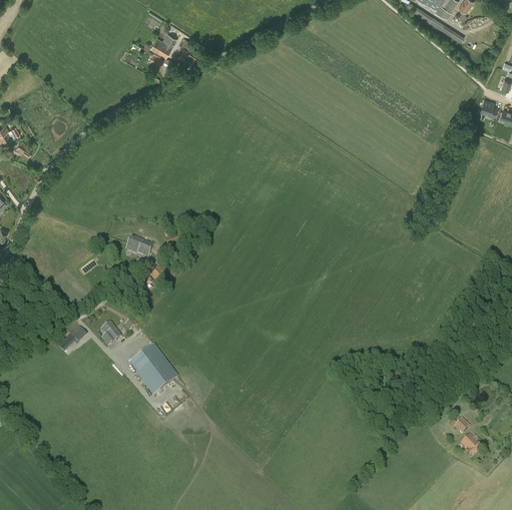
[(409,1),(407,5),(462,40),(465,35),(412,0),(407,0),(409,1)]
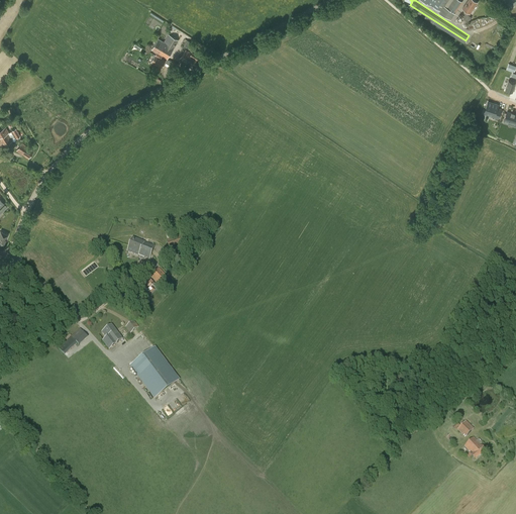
[(428,2),(433,4),(434,2),(441,7),(440,9),(451,16),(455,10),(462,0),(429,0),(428,2)]
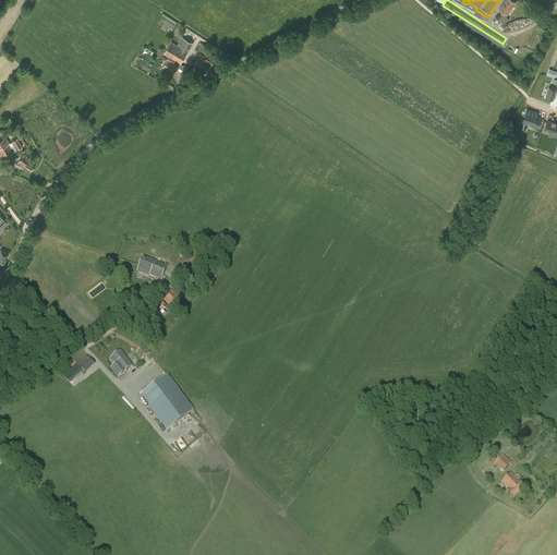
[(505,0),(500,5),(508,12),(517,0),(505,0)]
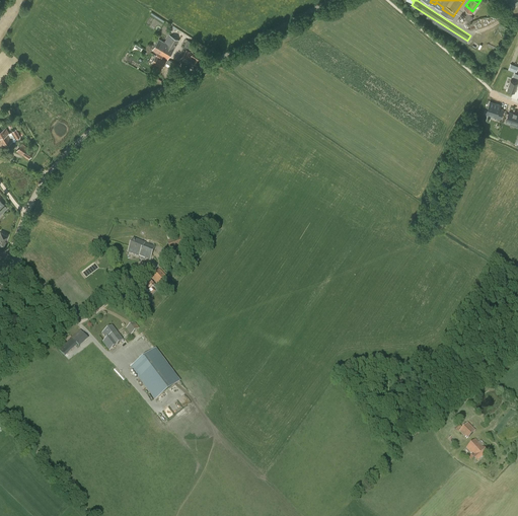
[(160,35),(153,47),(158,50),(163,53),(168,56),(175,46),(179,38),(170,31),(165,40),(160,35)]
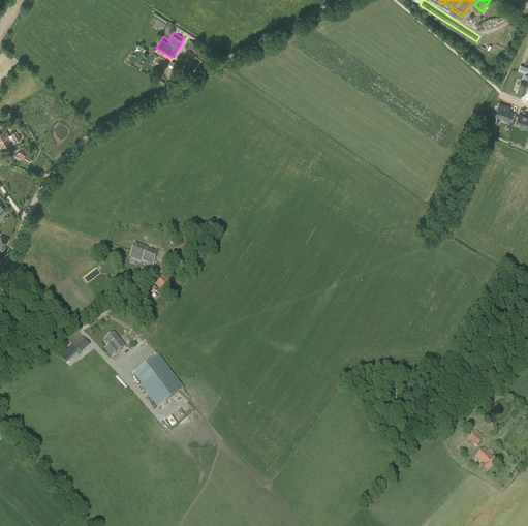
[(187,42),(195,47),(198,41),(190,37),(187,42)]
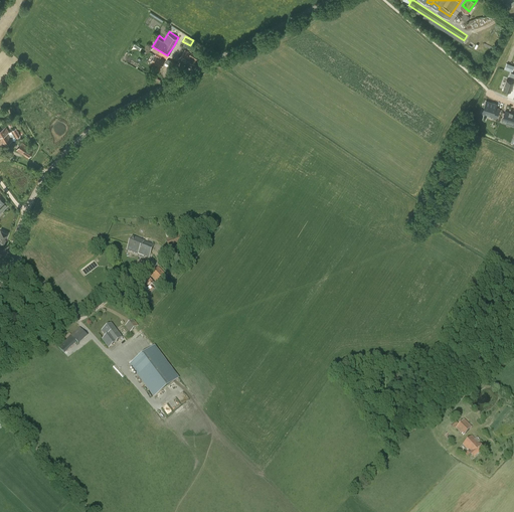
[(185,47),(179,56),(191,64),(202,49),(193,43),(191,47),(189,46),(188,48),(185,47)]
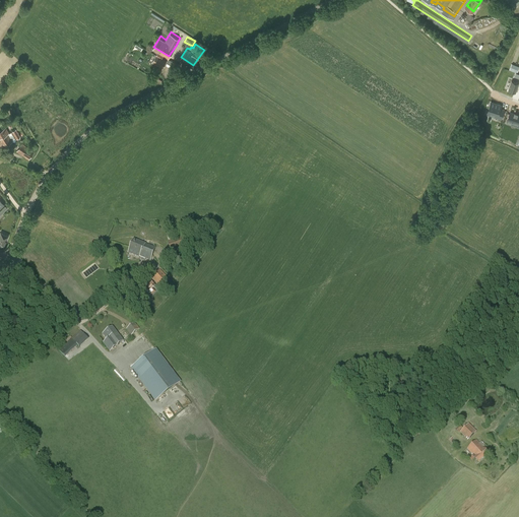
[(157,53),(153,59),(164,65),(168,59),(163,56),(164,53),(158,50),(157,53)]
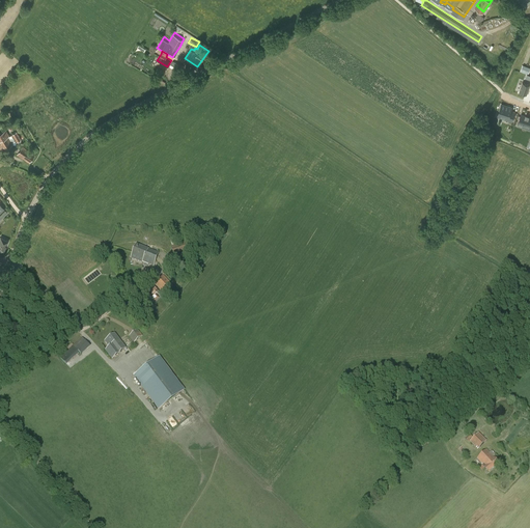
[(529,64),(524,62),(521,68),(529,72),(529,64)]
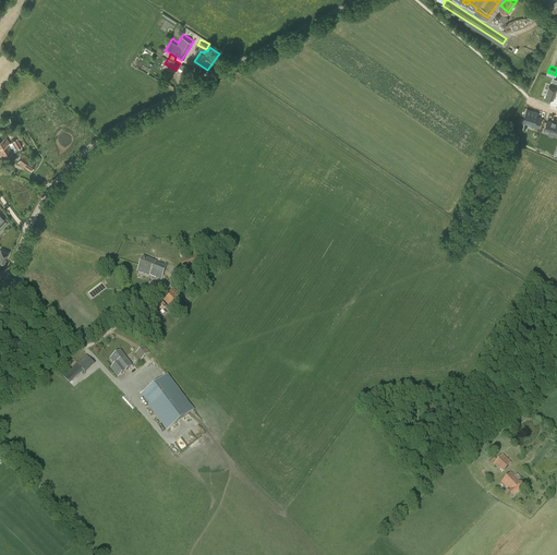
[(551,84),(546,95),(554,97),(556,89),(556,86),(551,84)]
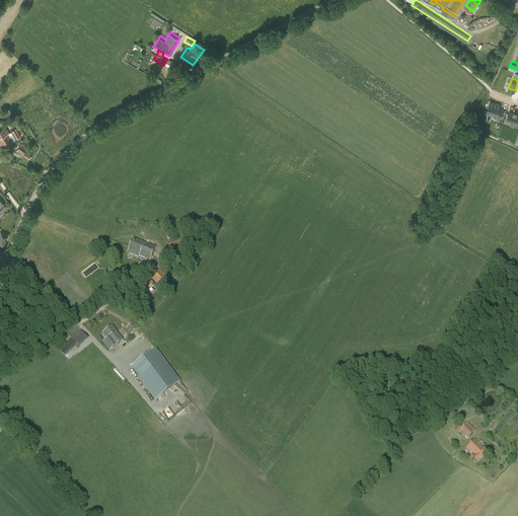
[(491,99),(488,107),(496,111),(495,114),(501,116),(504,107),(500,105),(501,102),(491,99)]
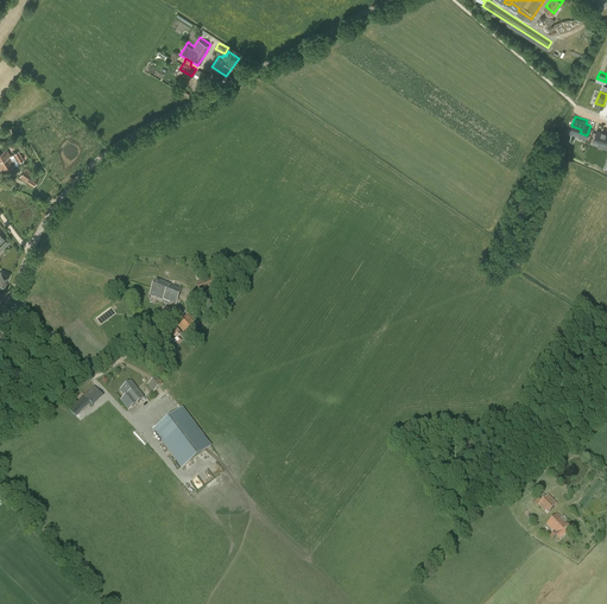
[(594,138),(599,140),(606,142),(606,129),(602,128),(602,129),(598,127),(596,132),(595,137),(594,138)]
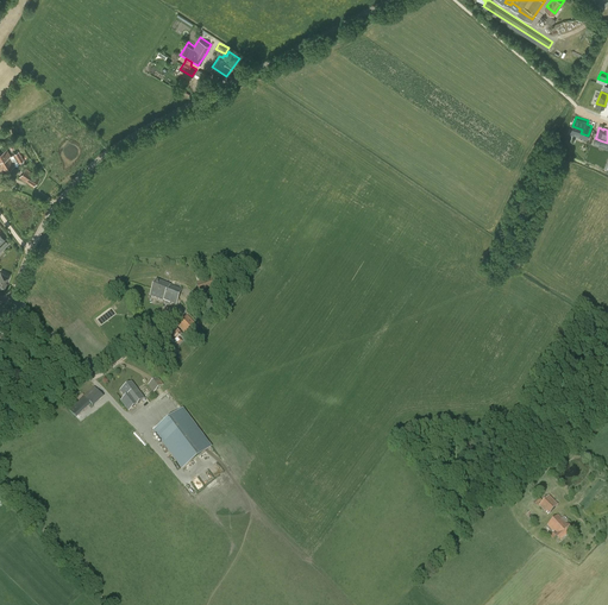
[(0,165),(2,170),(16,162),(11,153),(12,153),(7,146),(0,150),(0,165)]
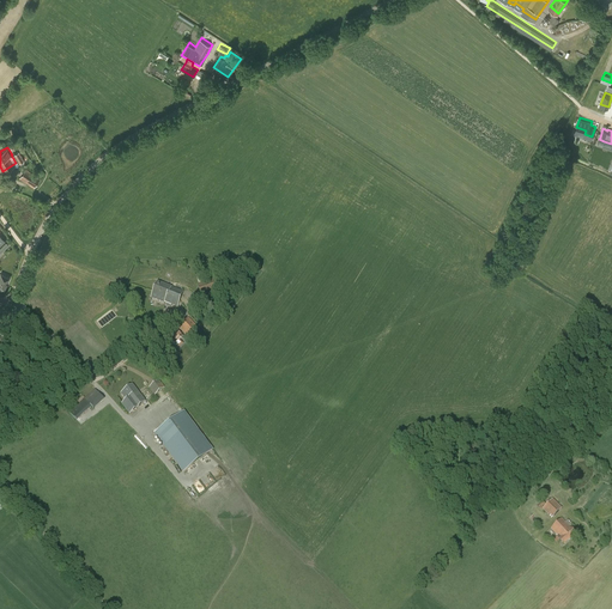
[(14,152),(20,160),(25,158),(20,148),(14,152)]
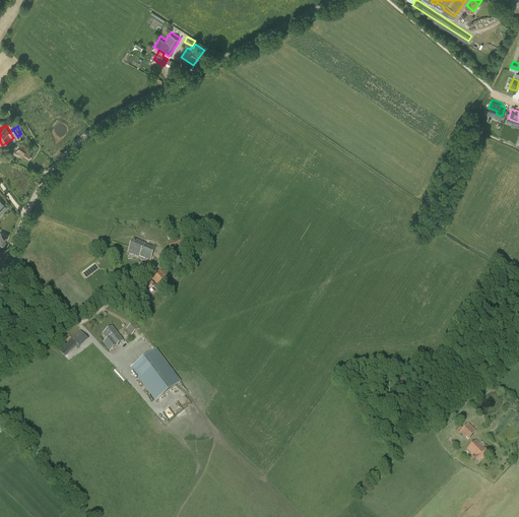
[(17,149),(29,157),(35,149),(22,141),(17,149)]
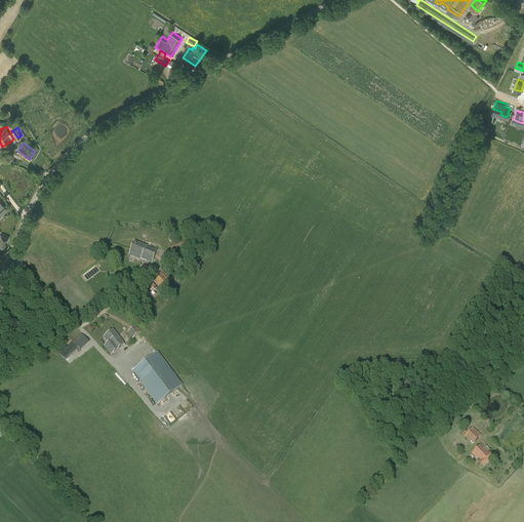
[(0,210),(0,215),(8,207),(6,205),(0,210)]
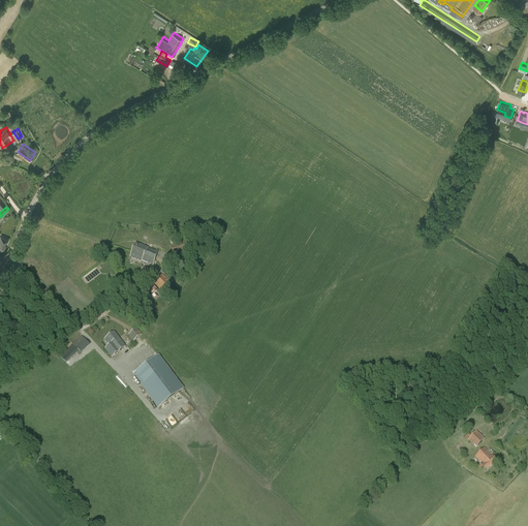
[(0,245),(4,247),(8,237),(1,234),(0,236),(0,245)]
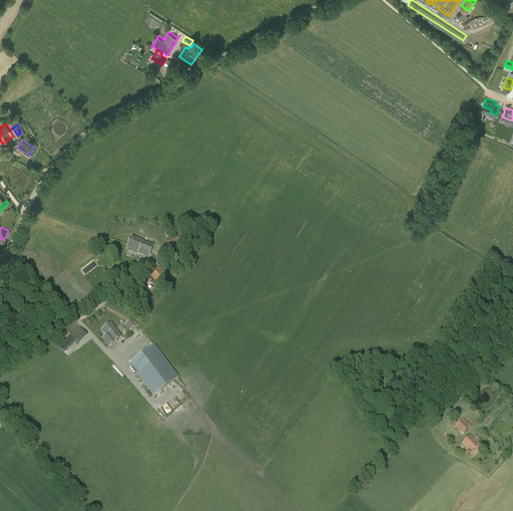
[(183,230),(167,236),(170,244),(186,238),(183,230)]
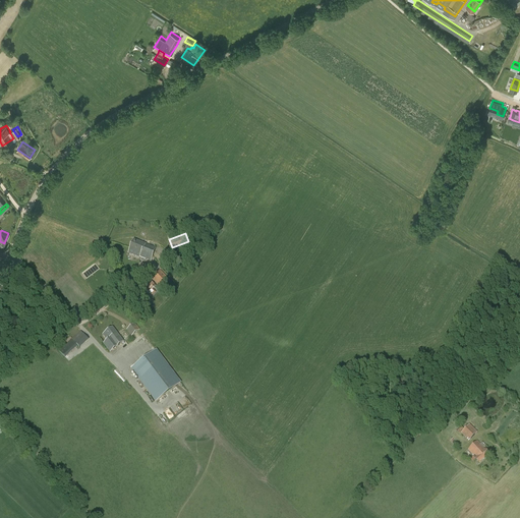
[(140,255),(141,253),(152,257),(157,245),(134,237),(129,251),(140,255)]
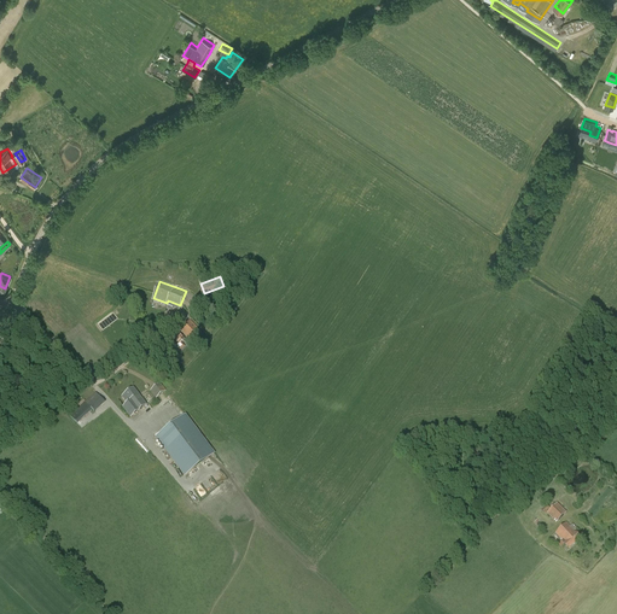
[(204,293),(207,300),(225,293),(222,287),(204,293)]
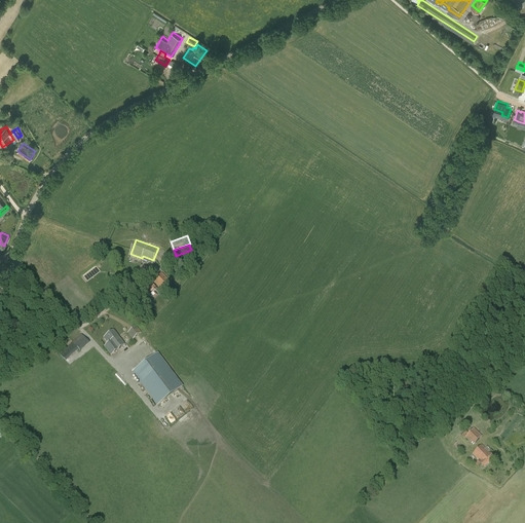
[(162,270),(154,277),(161,286),(170,277),(162,270)]
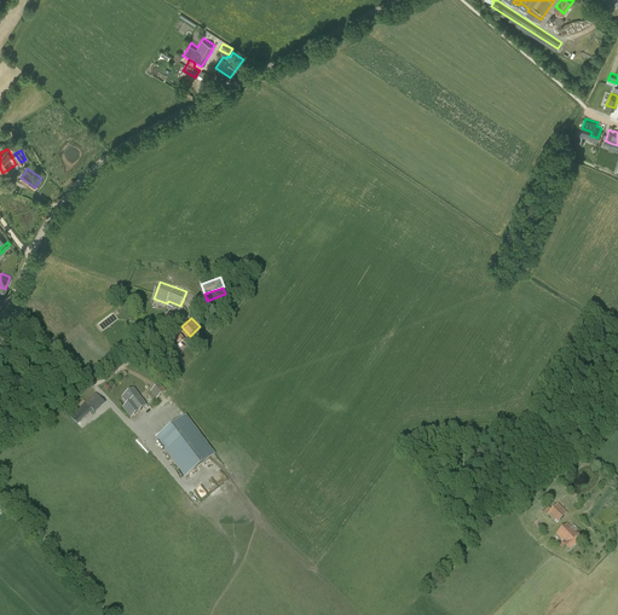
[(172,347),(177,350),(185,343),(183,341),(186,337),(179,329),(172,336),(177,342),(172,347)]
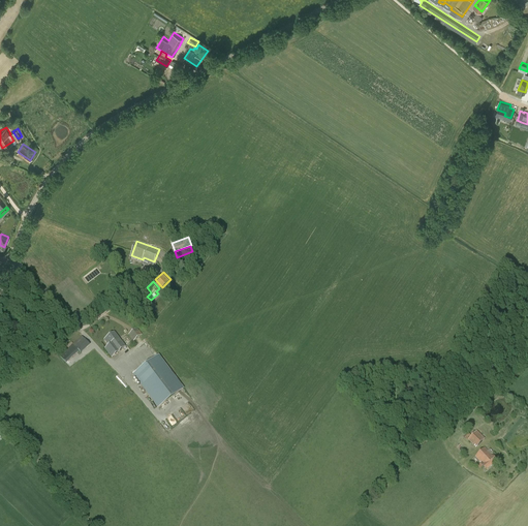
[(129,332),(134,339),(143,332),(138,326),(129,332)]
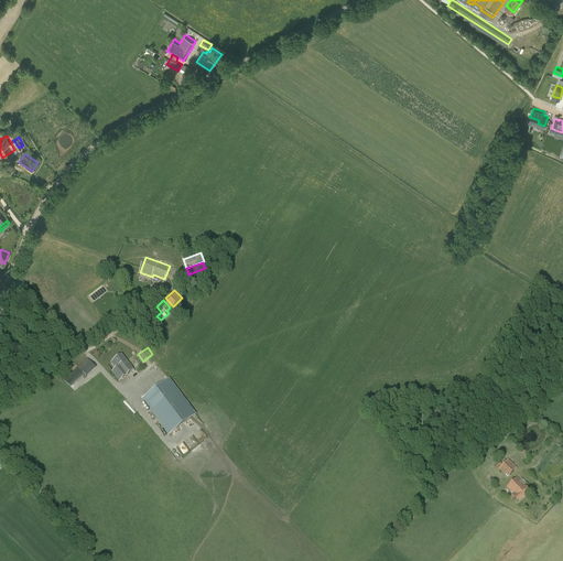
[(112,359),(117,366),(114,368),(114,369),(117,373),(120,378),(134,367),(123,352),(112,359)]
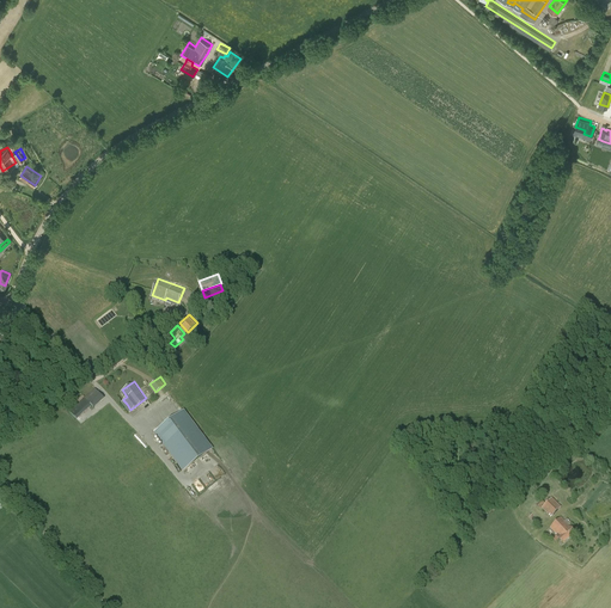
[(96,385),(85,394),(92,403),(95,405),(105,395),(96,385)]
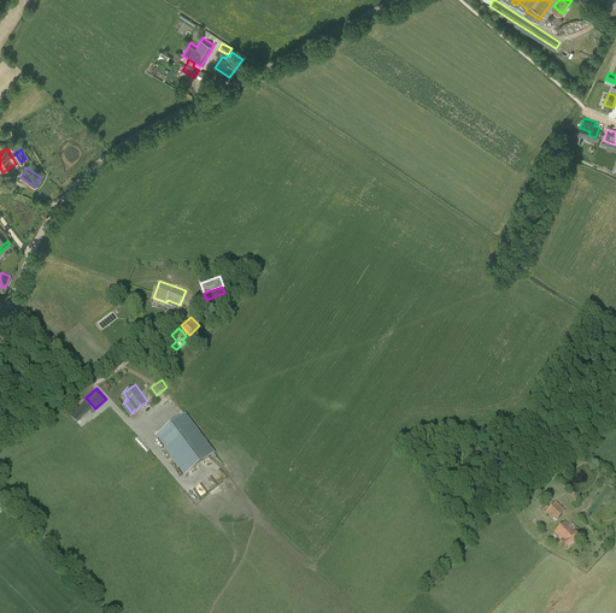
[(186,411),(156,434),(186,472),(216,449),(187,411),(186,411)]
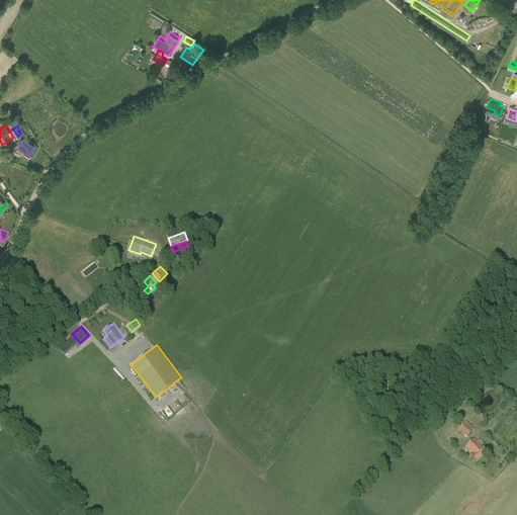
[(476,427),(468,419),(459,427),(467,435),(476,427)]
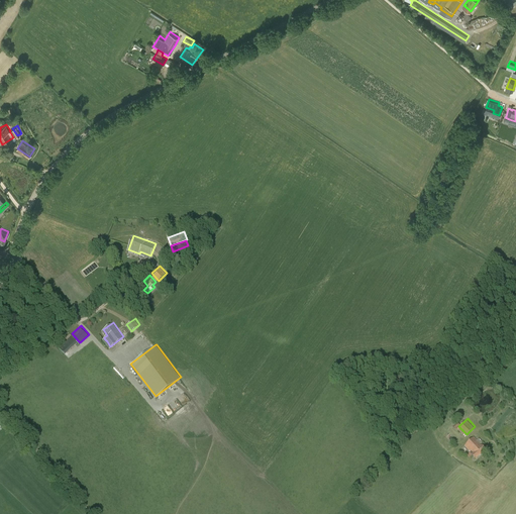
[(475,434),(466,443),(472,449),(472,450),(473,451),(473,452),(477,456),(487,447),(483,442),(483,443),(475,434)]
